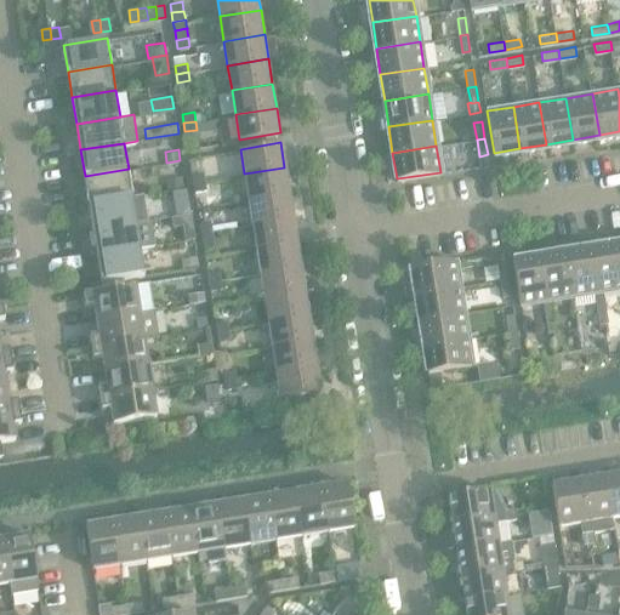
[(288,192),(284,168),(244,174),(248,198),(288,192)]
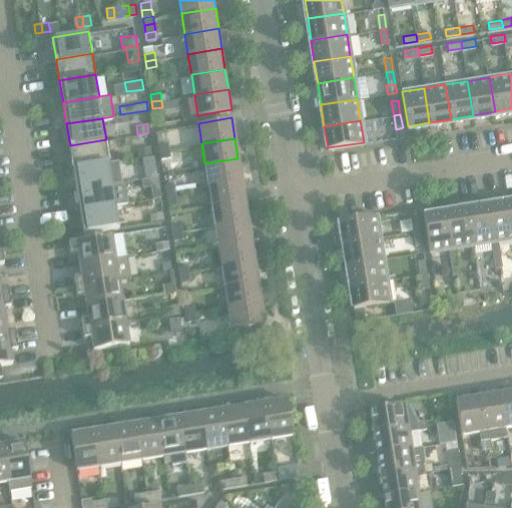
[(109,160),(106,139),(70,145),(73,166),(109,160)]
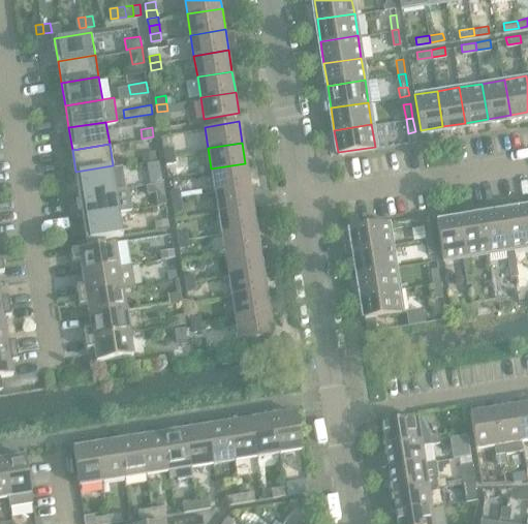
[(175,153),(174,146),(163,147),(164,154),(175,153)]
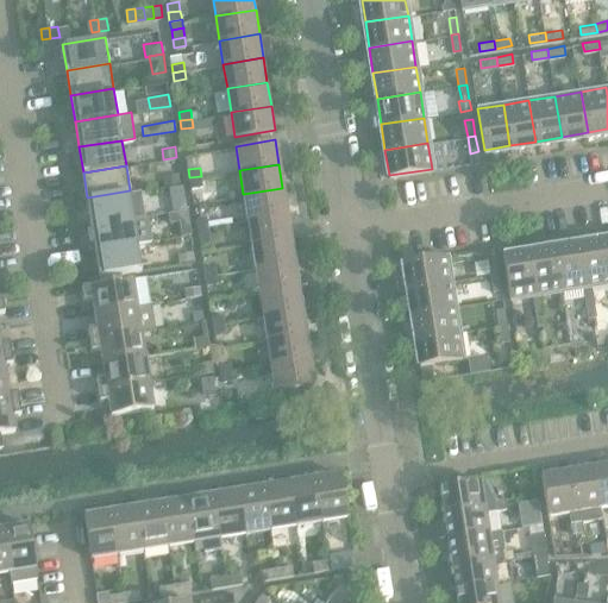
[(179,173),(164,175),(165,184),(165,186),(169,184),(181,183),(180,182),(179,173)]
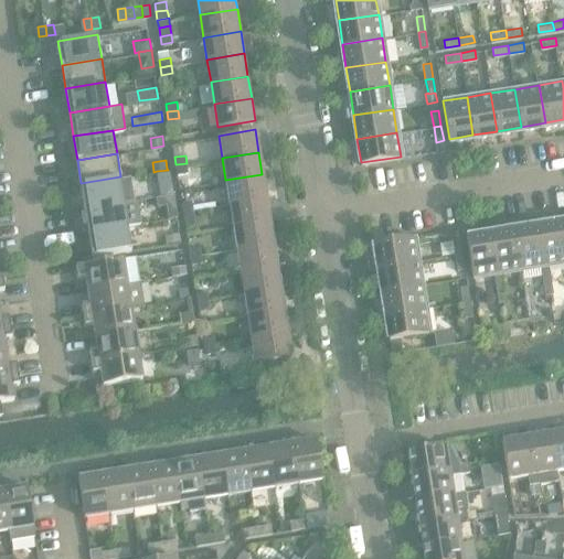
[(188,171),(187,163),(176,164),(177,172),(188,171)]
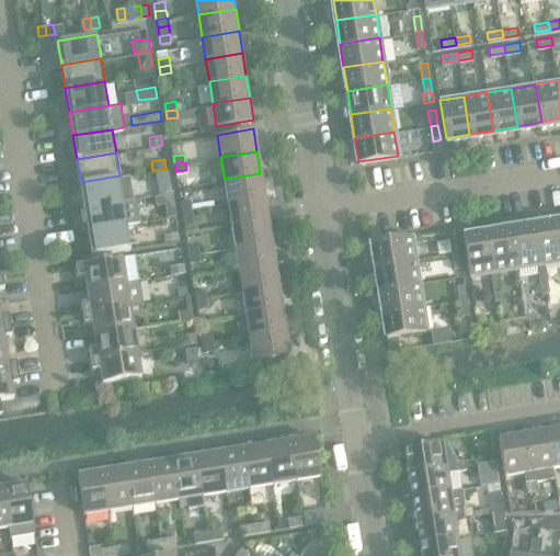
[(133,173),(120,176),(80,182),(83,206),(136,197),(133,173)]
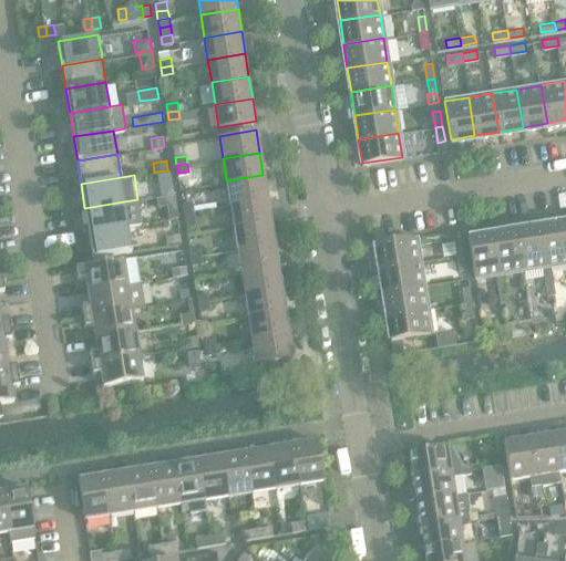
[(267,197),(263,175),(226,180),(229,203),(267,197)]
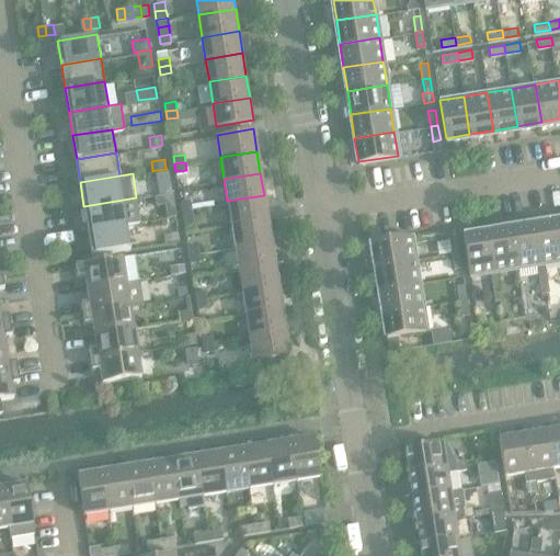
[(171,184),(158,186),(160,193),(173,192),(171,184)]
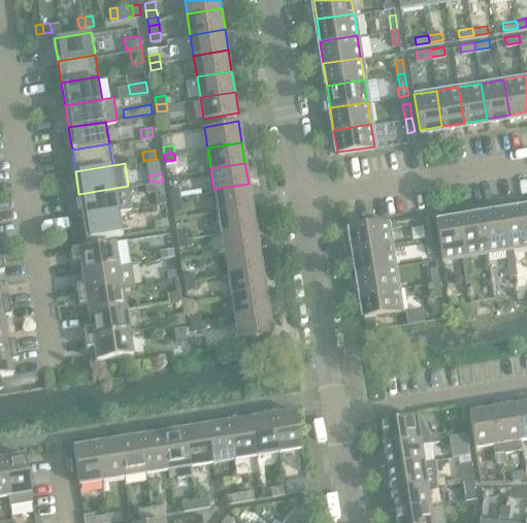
[(151,182),(146,183),(147,191),(156,190),(164,189),(164,188),(163,186),(163,181),(151,182)]
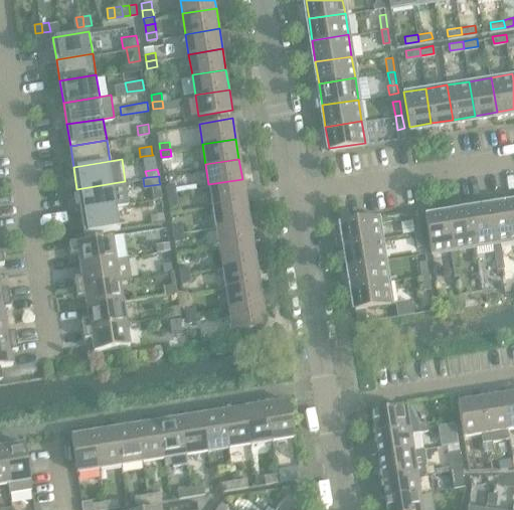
[(245,199),(242,179),(208,184),(212,204),(245,199)]
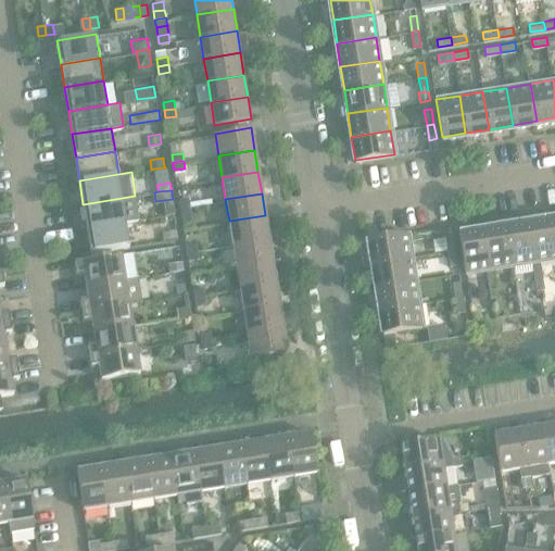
[(139,220),(135,196),(83,204),(87,227),(126,221),(139,220)]
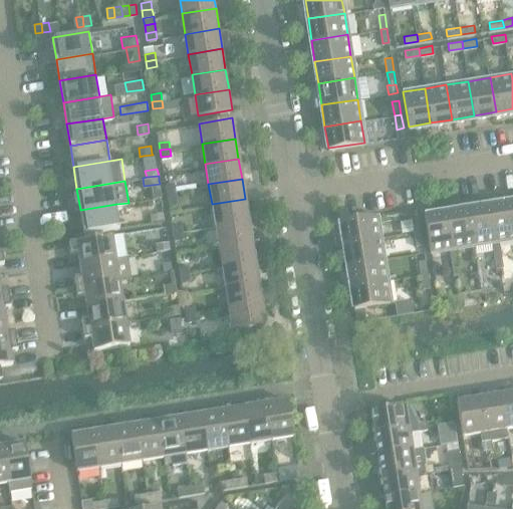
[(177,189),(175,182),(165,184),(167,191),(177,189)]
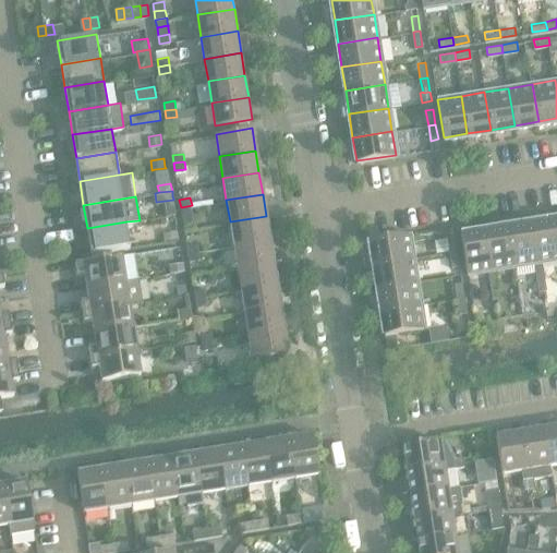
[(193,214),(192,205),(181,207),(182,215),(193,214)]
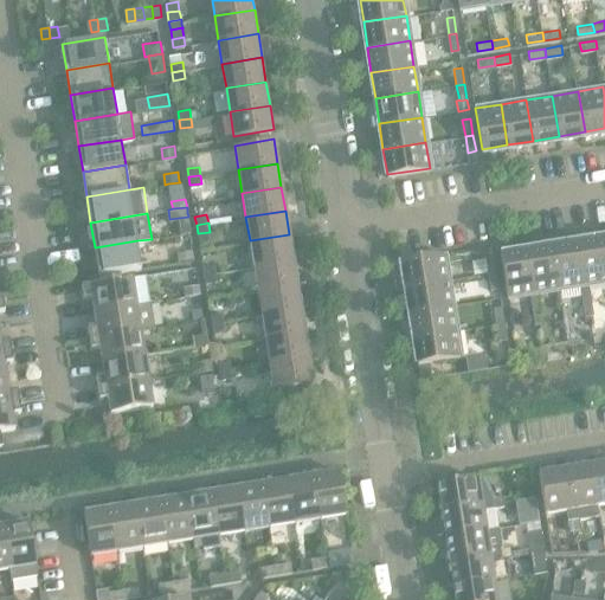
[(293,258),(289,234),(250,240),(253,265),(293,258)]
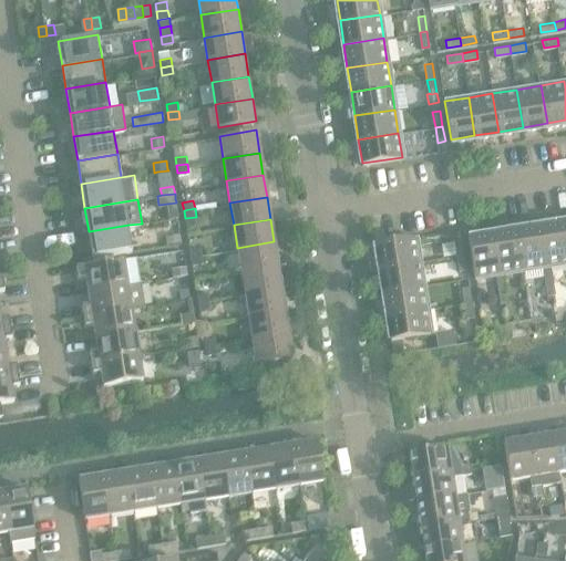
[(565,231),(564,221),(541,226),(547,265),(551,265),(565,261),(565,231)]
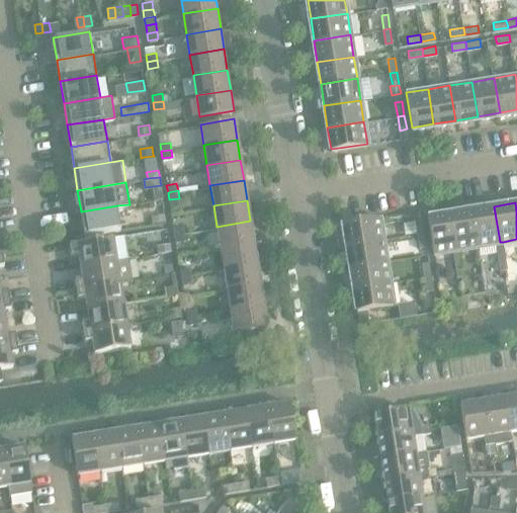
[(121,228),(117,205),(81,211),(84,234),(121,228)]
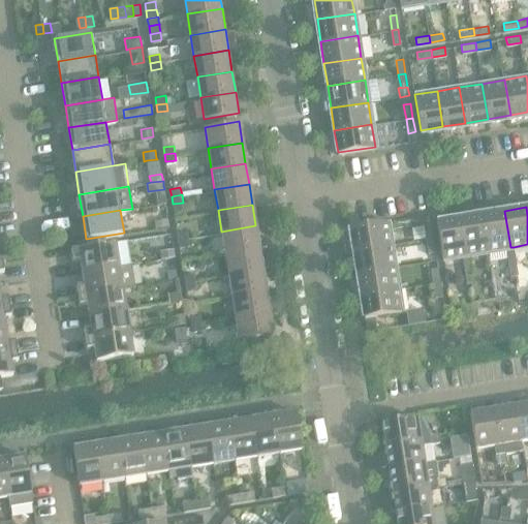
[(510,247),(504,211),(483,214),(488,251),(506,248),(508,262),(516,260),(514,247),(510,247)]
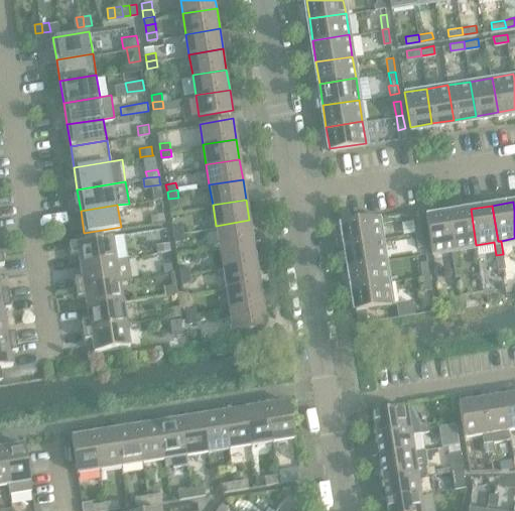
[(476,245),(471,209),(449,213),(455,248),(458,248),(476,245)]
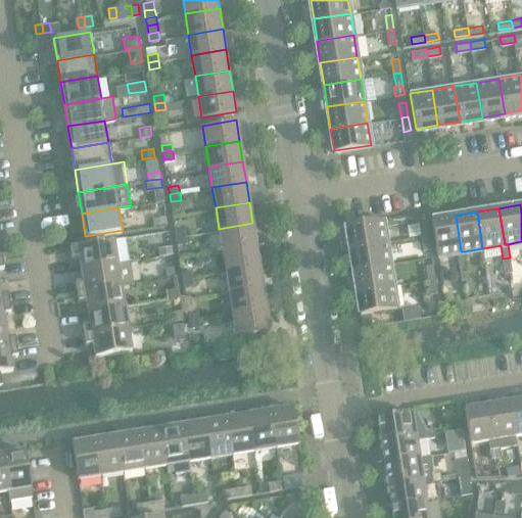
[(167,214),(152,217),(154,224),(168,222),(167,214)]
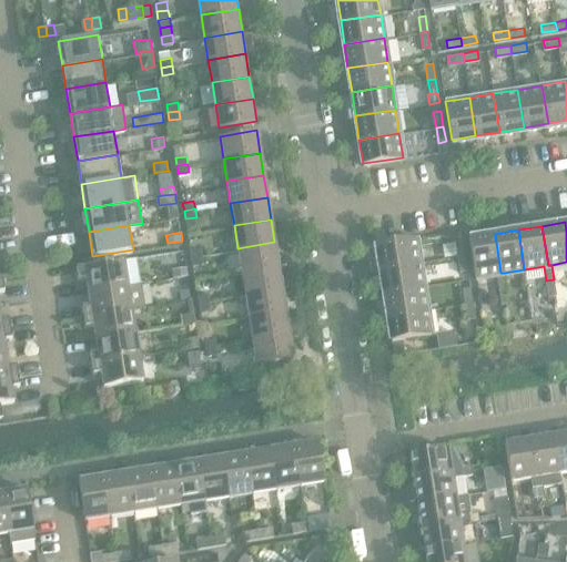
[(500,273),(495,234),(471,238),(477,277),(497,274),(499,288),(506,287),(504,273),(500,273)]
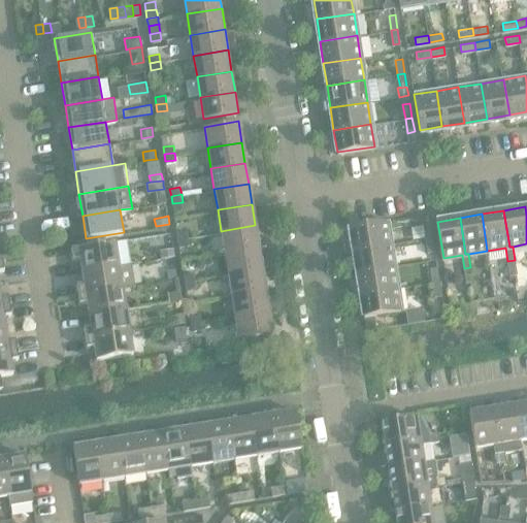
[(389,242),(386,221),(350,226),(353,249),(389,242)]
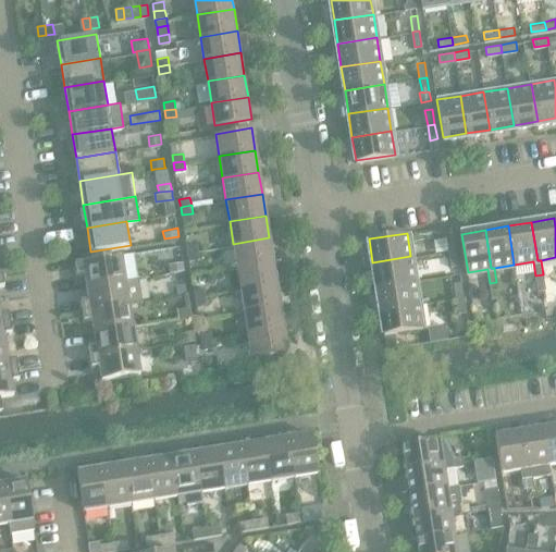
[(456,249),(454,234),(447,235),(449,250),(456,249)]
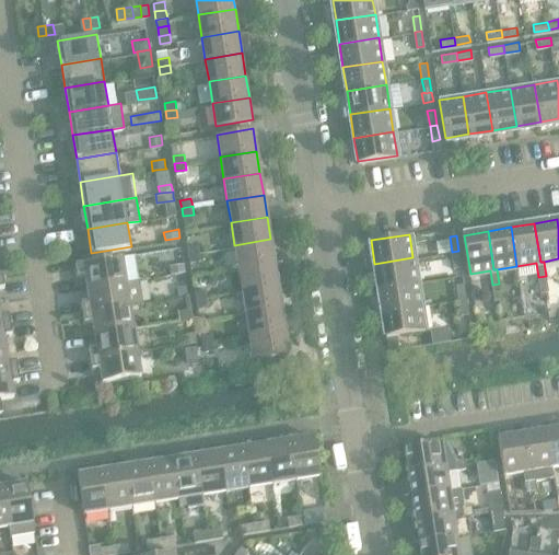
[(274,261),(270,239),(234,245),(237,267),(274,261)]
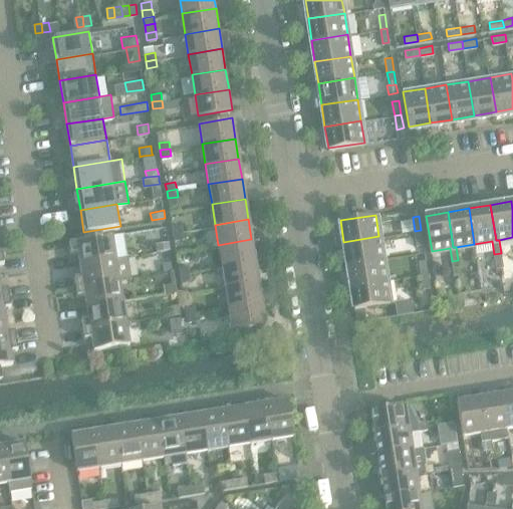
[(183,230),(182,223),(172,224),(173,231),(183,230)]
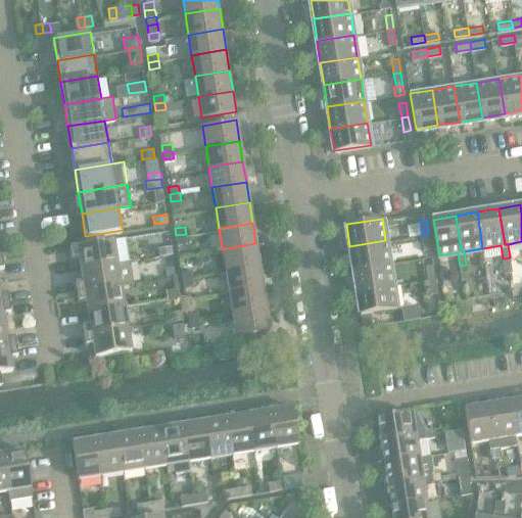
[(187,241),(186,234),(176,235),(177,242),(187,241)]
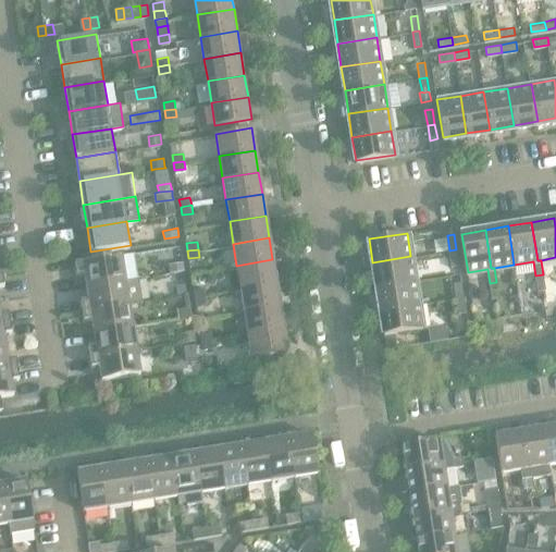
[(458,264),(456,249),(449,250),(452,265),(458,264)]
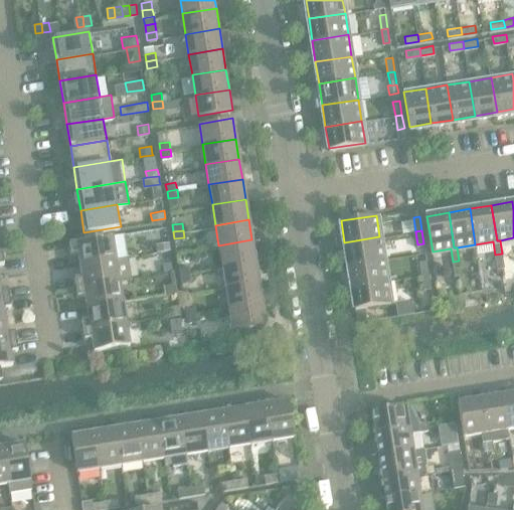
[(128,255),(125,232),(69,241),(71,252),(77,251),(79,263),(117,256),(128,255)]
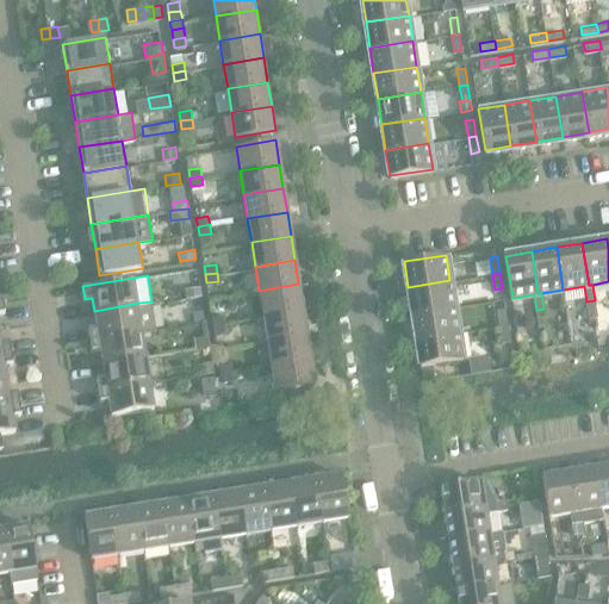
[(454,306),(449,280),(408,287),(412,312),(454,306)]
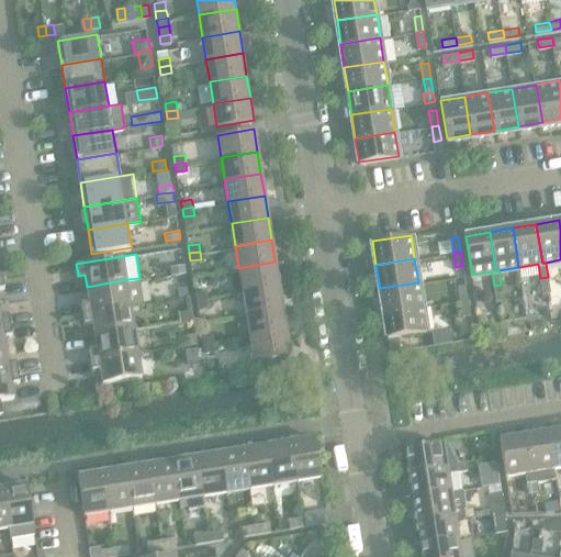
[(279,285),(275,262),(238,268),(242,290),(279,285)]
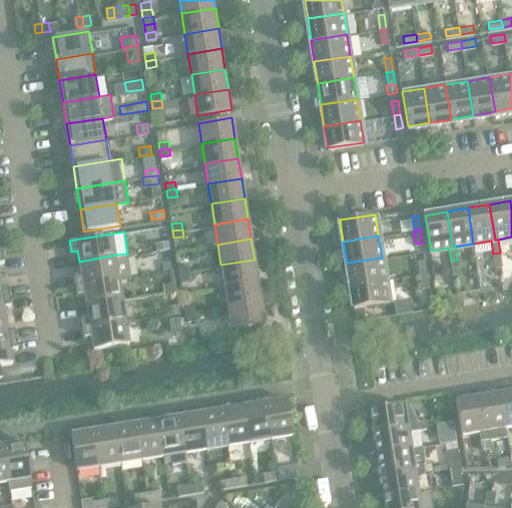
[(168,239),(156,241),(157,248),(169,247),(168,239)]
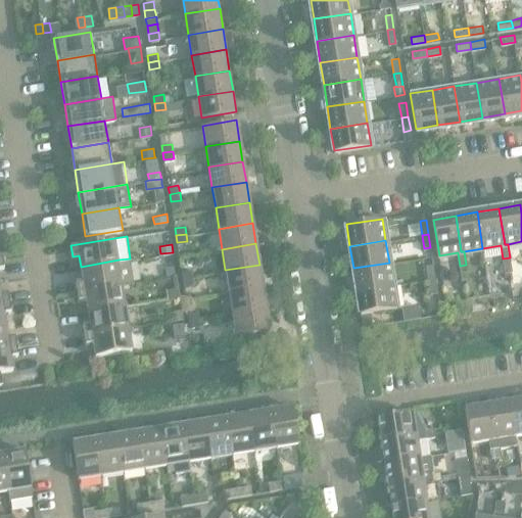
[(513,272),(510,257),(503,259),(505,273),(513,272)]
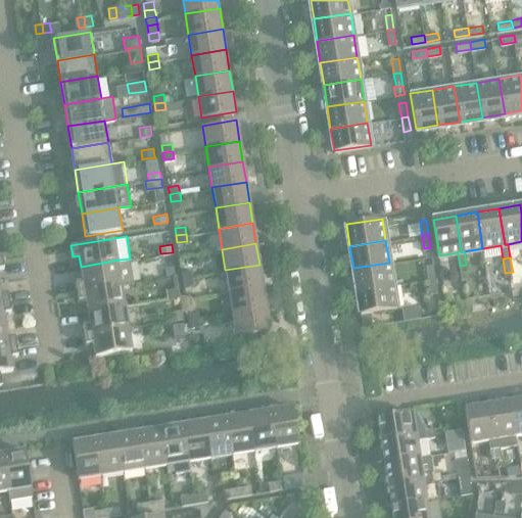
[(134,281),(130,259),(119,260),(81,267),(83,279),(76,280),(77,290),(122,283),(134,281)]
